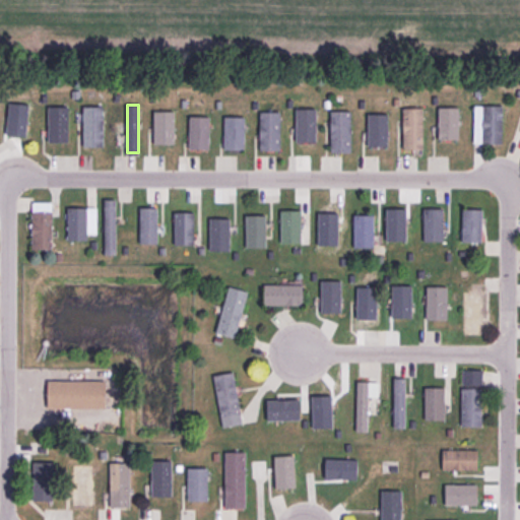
[(67,106),(67,152),(49,152),(48,106),(67,106)]
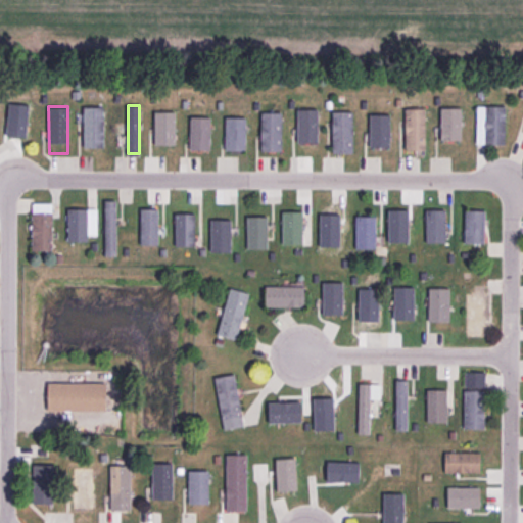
[(478,106),(505,106),(505,142),(478,142),(478,106)]
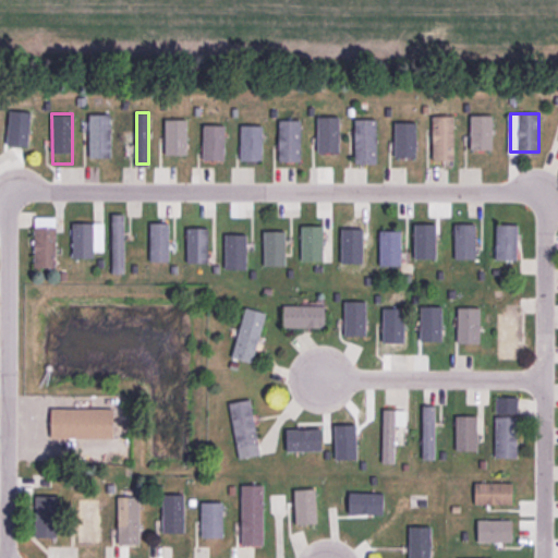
[(89,114),(89,156),(110,156),(110,114),(89,114)]
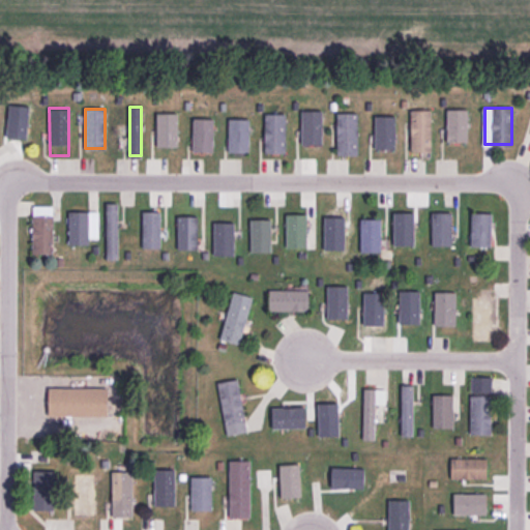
[(157,110),(157,154),(177,154),(178,110),(157,110)]
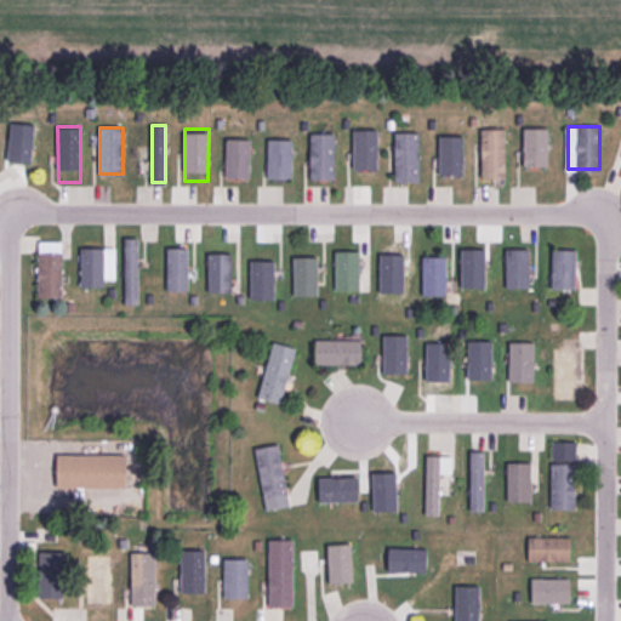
[(482,129),(483,176),(505,176),(505,129),(482,129)]
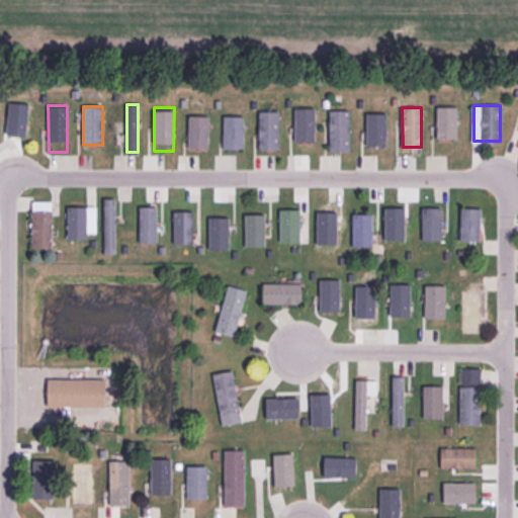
[(330,110),(330,150),(350,150),(350,110),(330,110)]
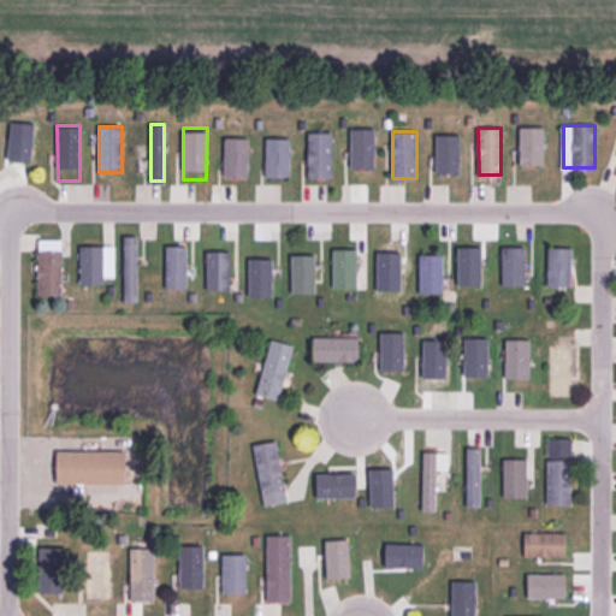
[(308,132),(308,177),(332,177),(332,132),(308,132)]
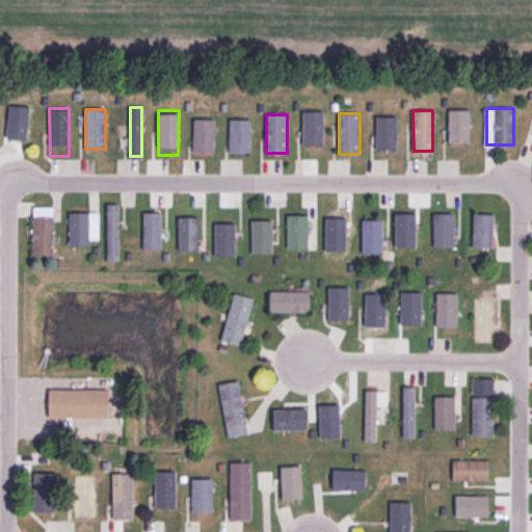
[(377,115),(377,150),(396,150),(396,115),(377,115)]
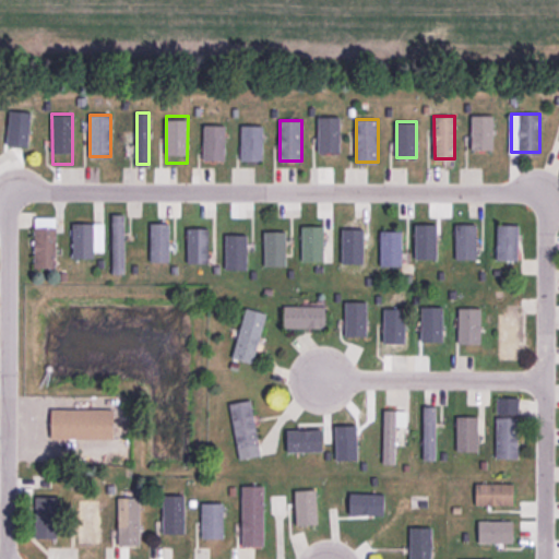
[(204,126),(204,157),(225,157),(225,126),(204,126)]
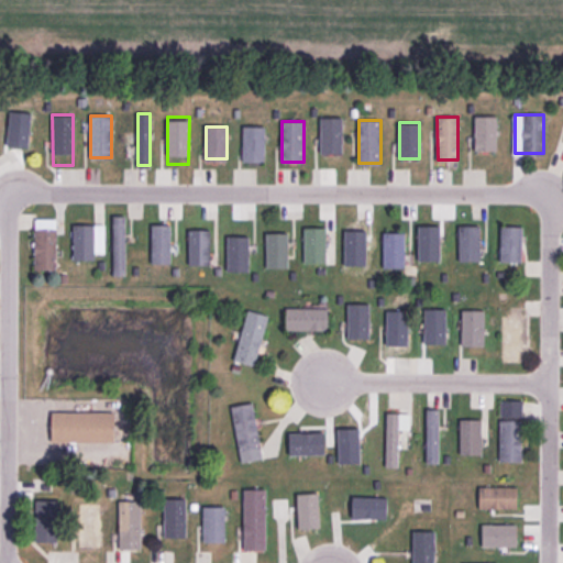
[(244,127),(265,128),(264,161),(244,161),(244,127)]
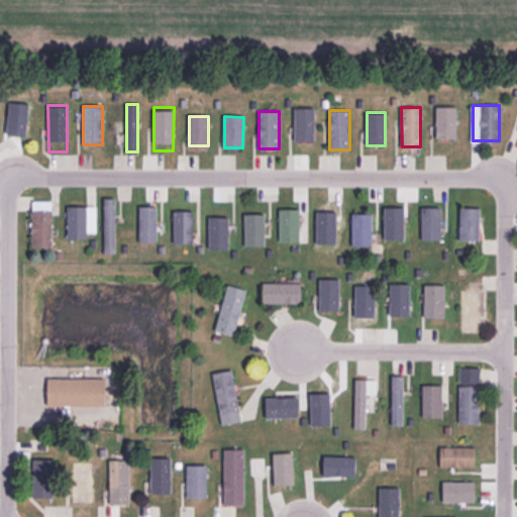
[(114,199),(114,252),(104,252),(103,199),(114,199)]
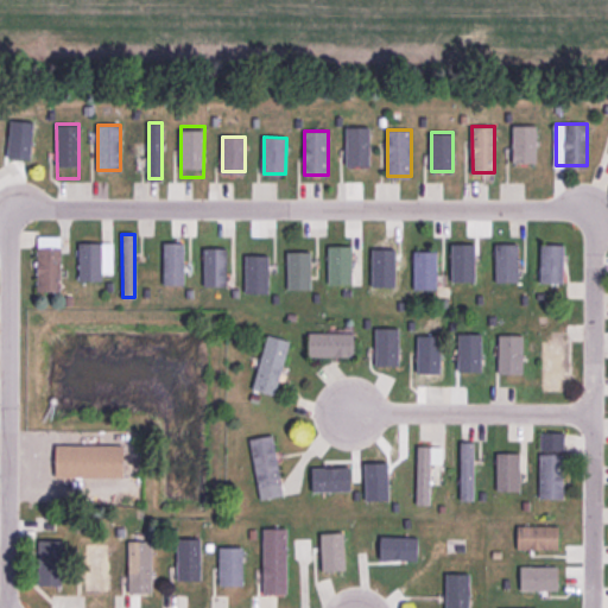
[(38,235),(59,235),(59,291),(38,290),(38,235)]
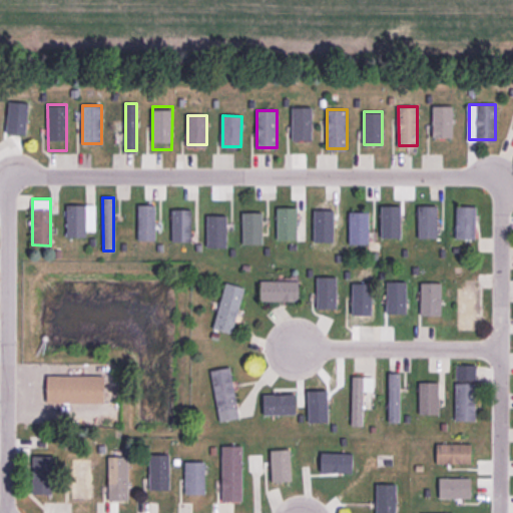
[(66,204),(66,235),(85,235),(85,229),(95,229),(95,204),(66,204)]
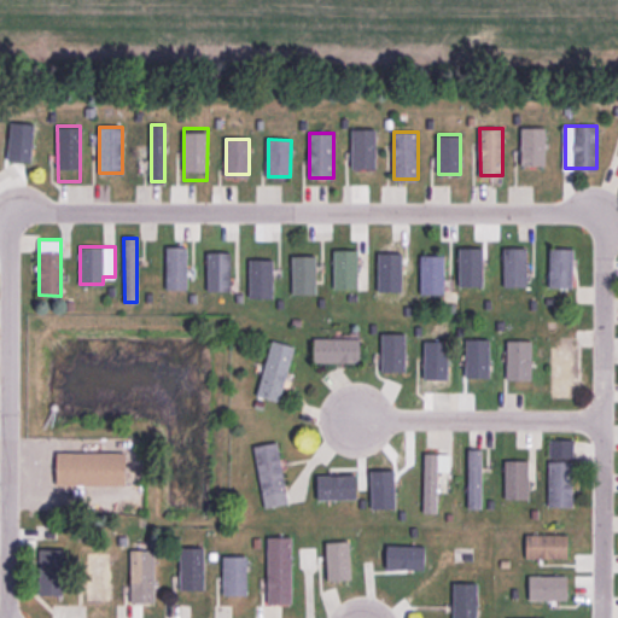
[(167,246),(167,289),(186,289),(186,246),(167,246)]
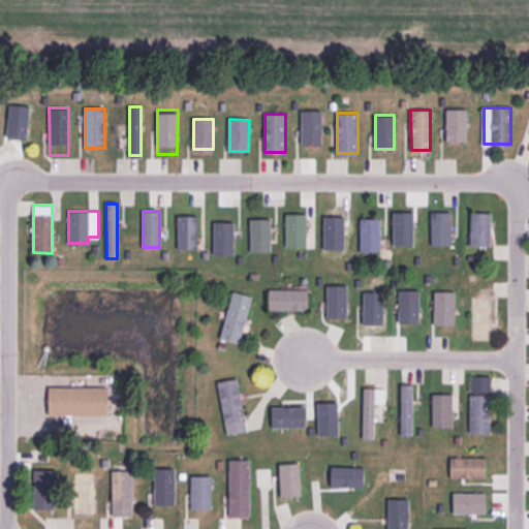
[(394,211),(414,211),(414,242),(394,242),(394,211)]
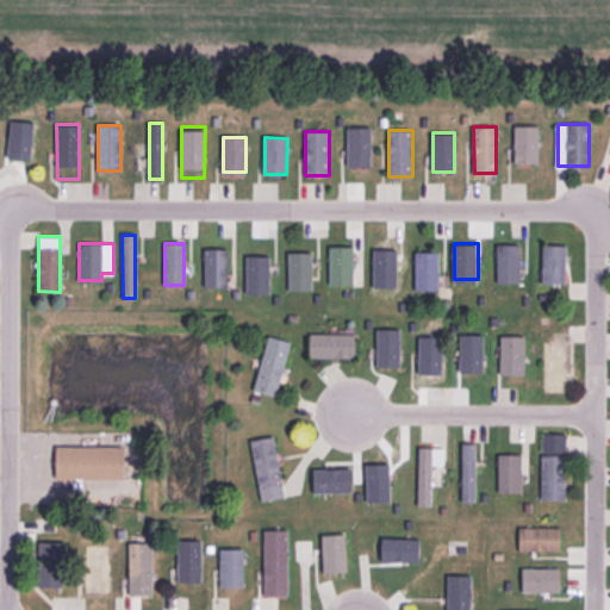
[(497,246),(518,246),(518,281),(497,281),(497,246)]
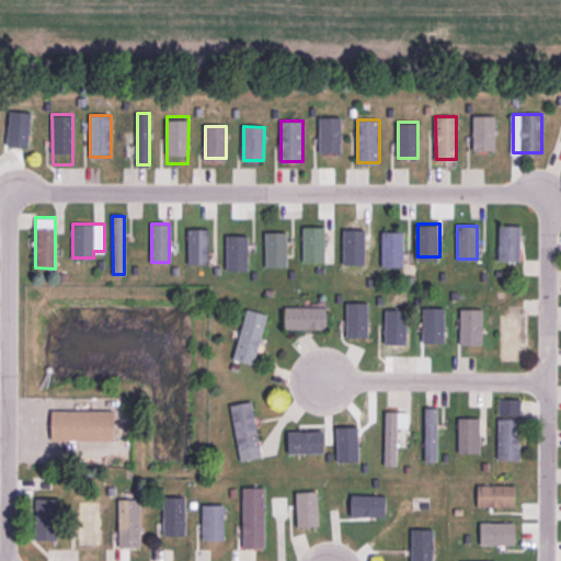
[(499,226),(499,259),(519,260),(521,227),(499,226)]
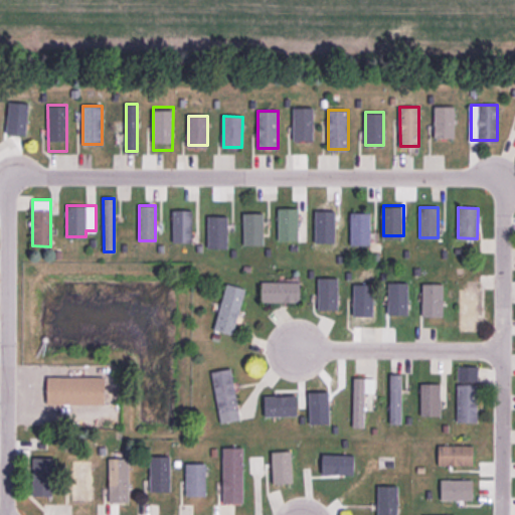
[(315,209),(315,239),(334,239),(333,208),(315,209)]
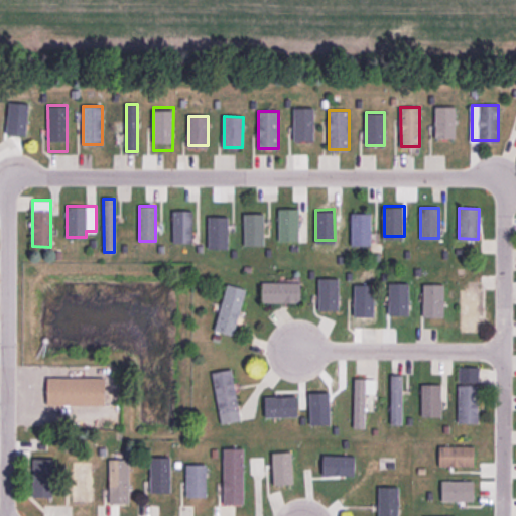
[(173,210),(173,242),(192,242),(192,211),(173,210)]
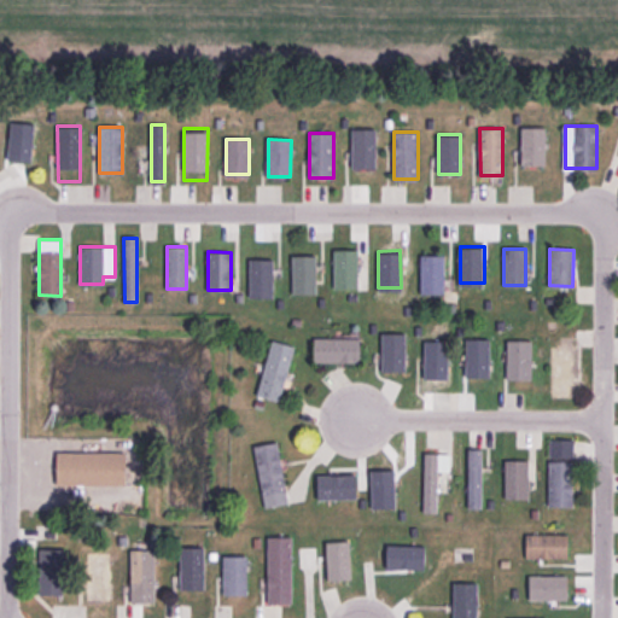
[(420,255),(420,292),(444,292),(444,256),(420,255)]
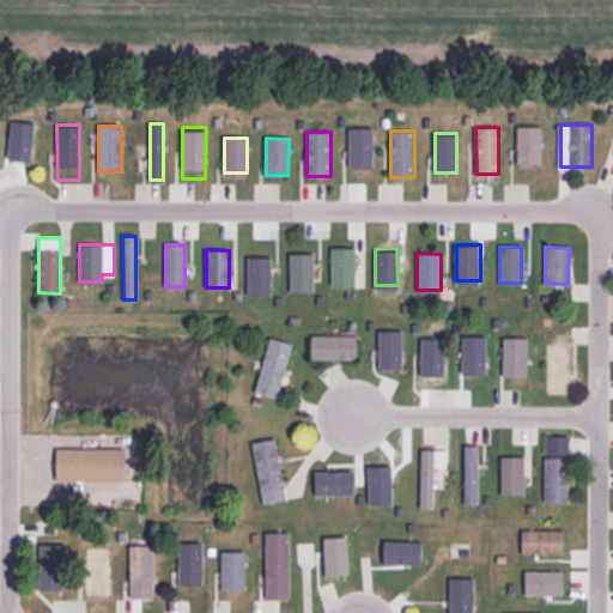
[(313,254),(313,289),(291,290),(290,254),(313,254)]
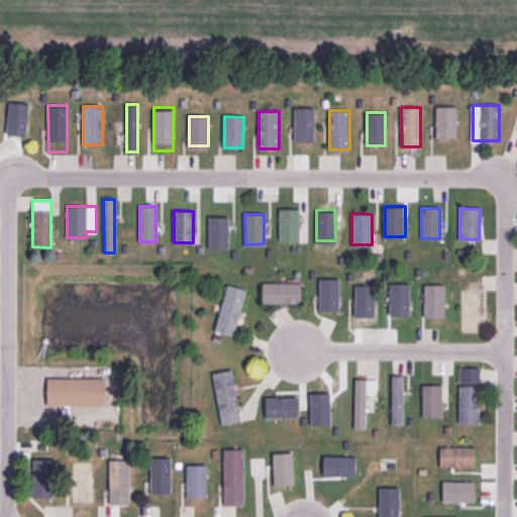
[(364,272),(365,319),(375,319),(374,272),(364,272)]
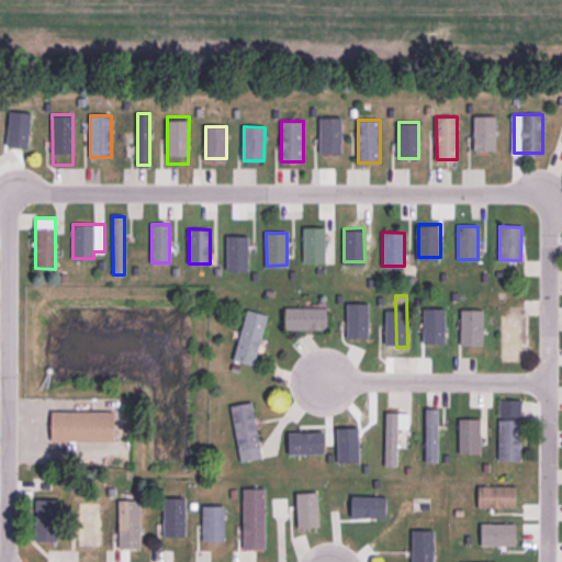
[(287,307),(287,329),(327,329),(327,307),(287,307)]
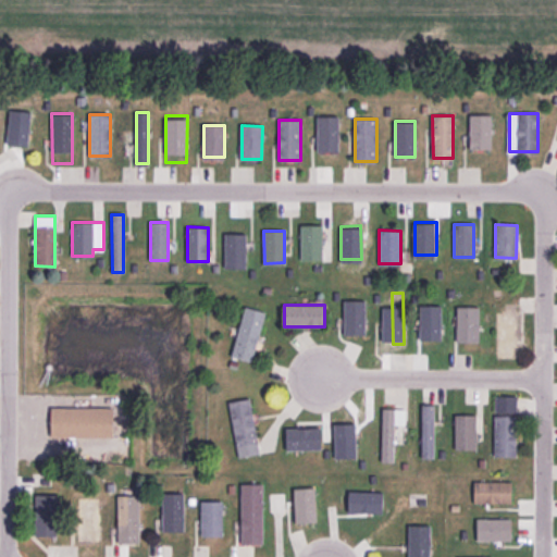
[(246,307),(232,355),(252,361),(265,313),(246,307)]
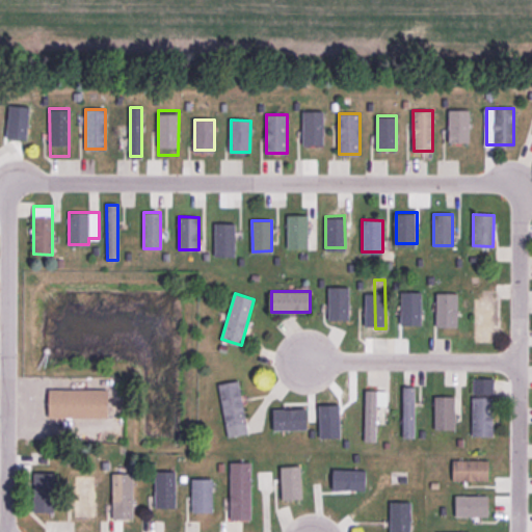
[(401,293),(401,325),(421,325),(421,293),(401,293)]
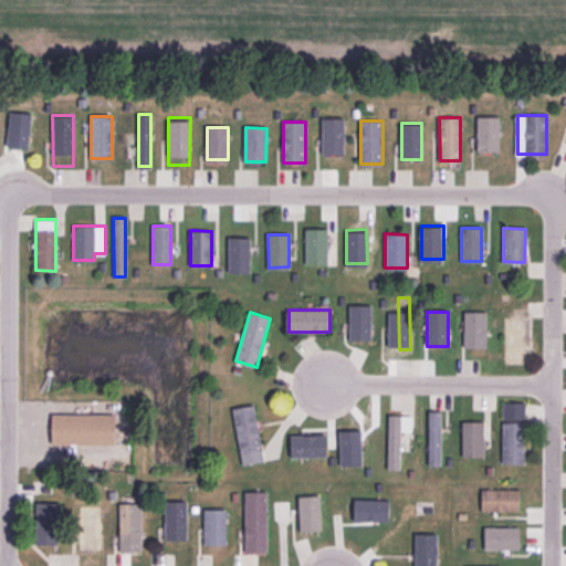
[(464,312),(464,346),(486,346),(486,313),(464,312)]
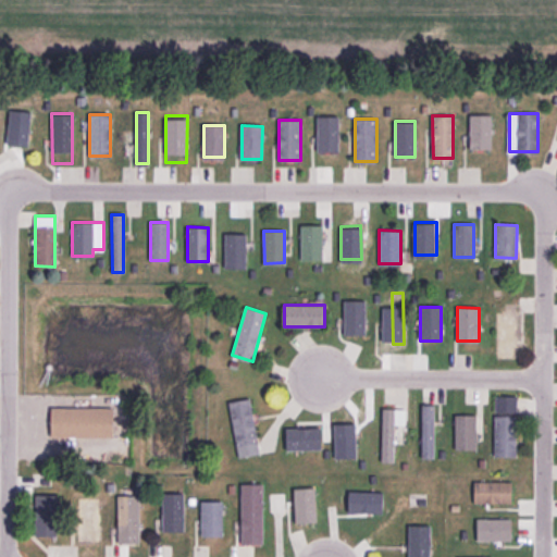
[(496,312),(496,357),(517,357),(517,347),(524,347),(524,329),(517,329),(516,312),(496,312)]
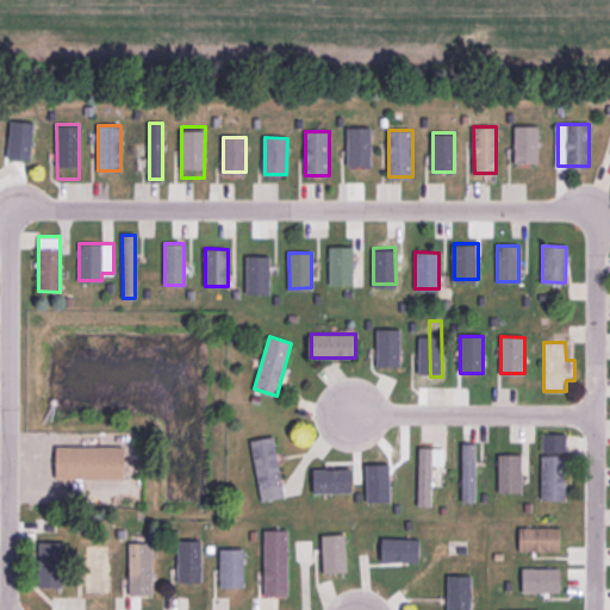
[(542,434),(542,498),(564,499),(565,434),(542,434)]
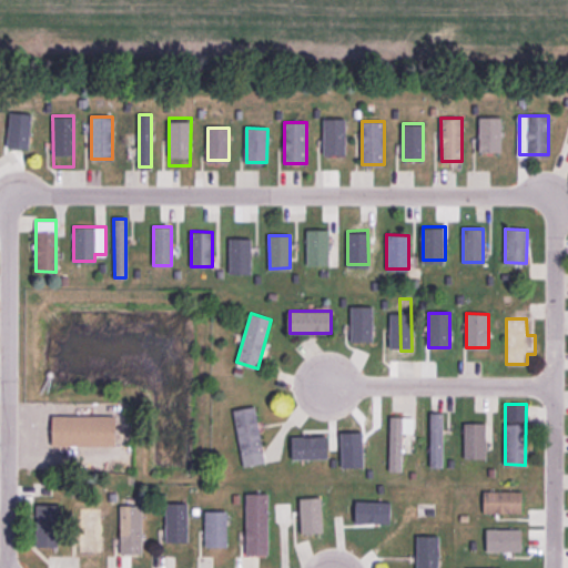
[(234,411),(244,465),(265,462),(254,406),(234,411)]
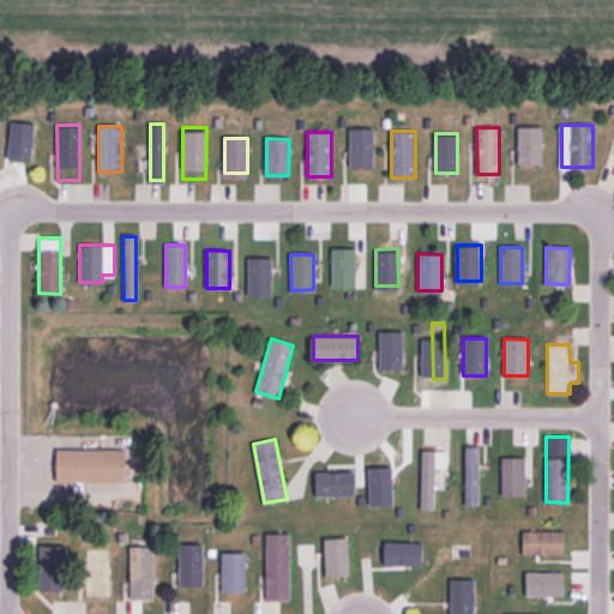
[(465,446),(464,505),(476,505),(477,447),(465,446)]
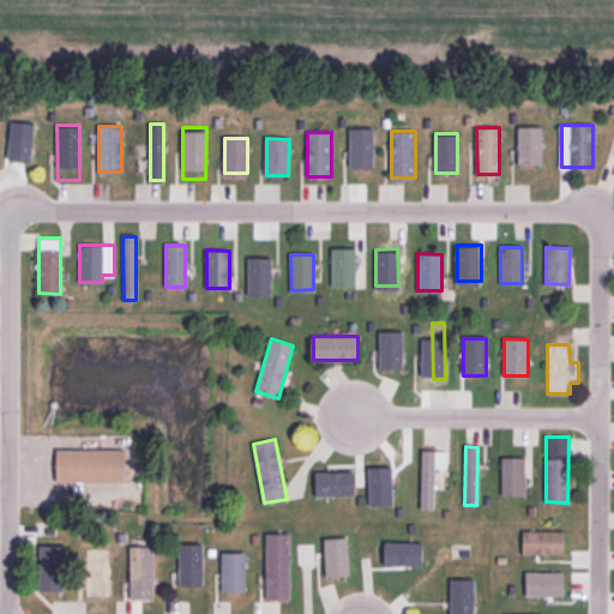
[(58,450),(58,481),(125,481),(125,450),(58,450)]
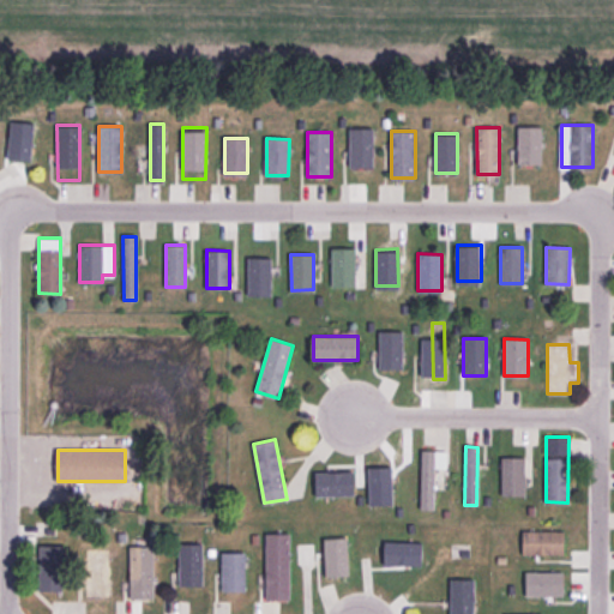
[(421,451),(420,509),(433,509),(433,488),(445,488),(445,451),(421,451)]
